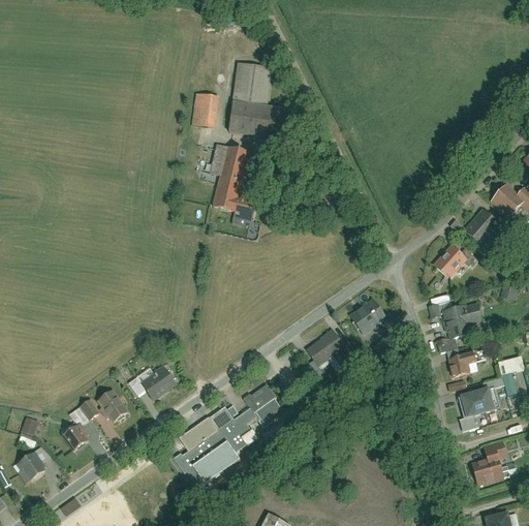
[(240,63),(230,131),(285,137),(289,106),(269,103),(273,67),(240,63)]
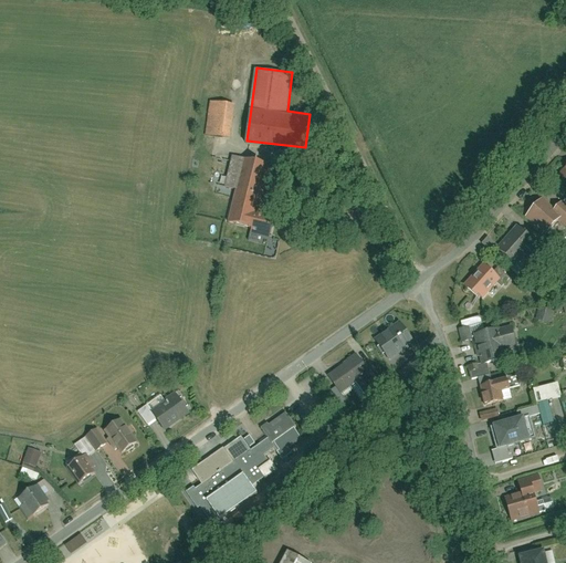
[(208,98),(205,134),(228,136),(231,102),(208,98)]
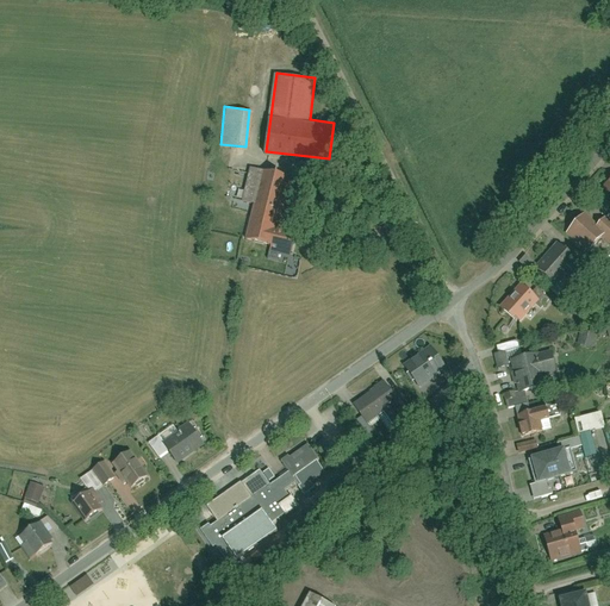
[(257,167),(243,236),(268,241),(268,245),(292,251),(297,226),(282,223),(293,174),(257,167)]
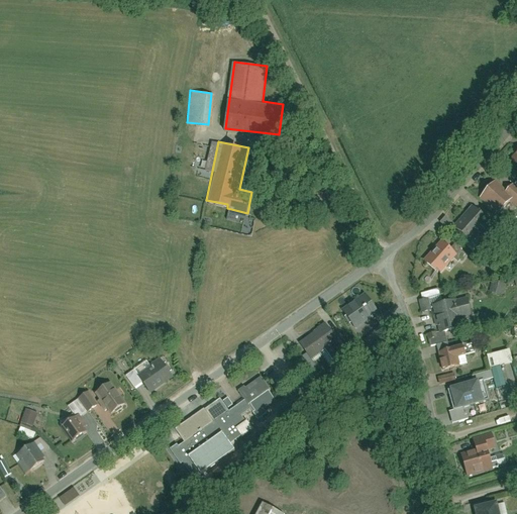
[(494,180),(481,195),(499,210),(508,199),(516,206),(516,184),(512,181),(505,189),(494,180)]
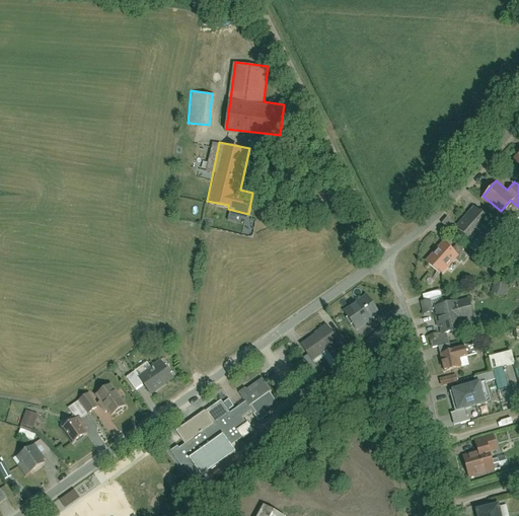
[(473,205),(454,226),(472,241),(491,220),(473,205)]
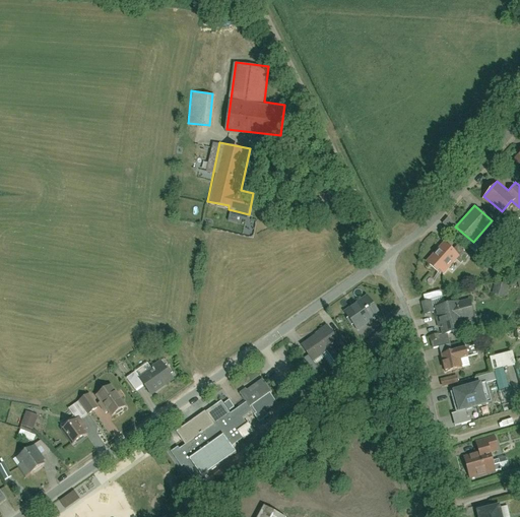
[(442,240),(426,259),(442,273),(459,255),(442,240)]
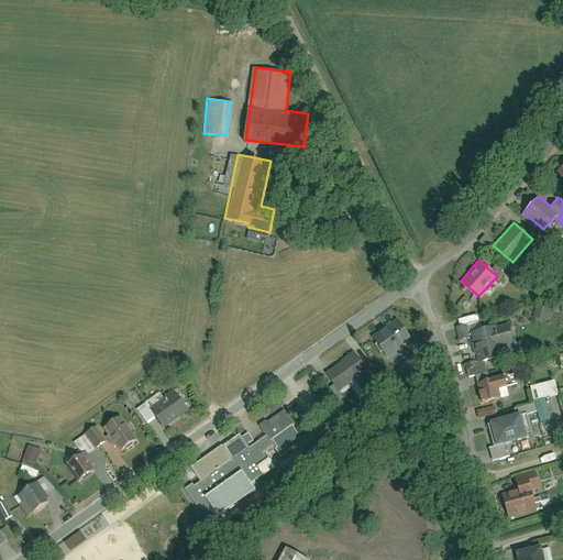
[(538,306),(538,319),(548,319),(548,306),(538,306)]
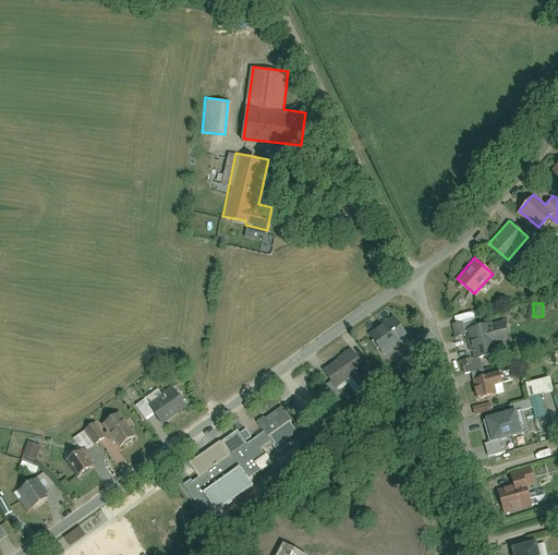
[(392,315),(368,332),(384,352),(407,336),(392,315)]
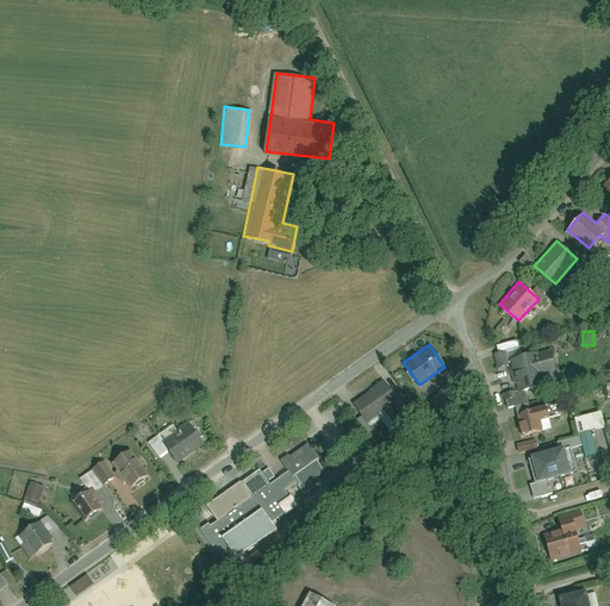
[(511,356),(518,388),(547,382),(545,373),(556,370),(551,347),(511,356)]
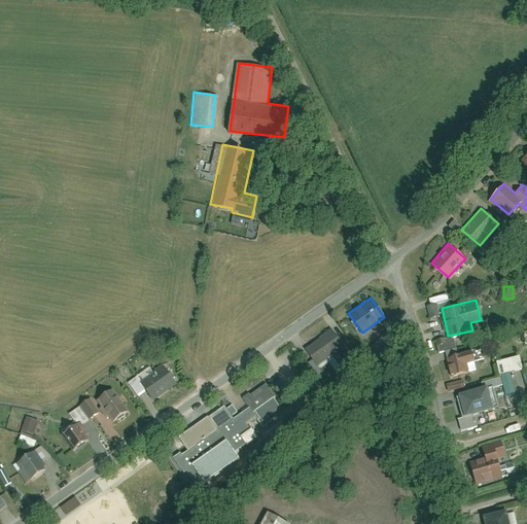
[(330,328),(304,347),(316,363),(330,353),(342,370),(354,360),(330,328)]
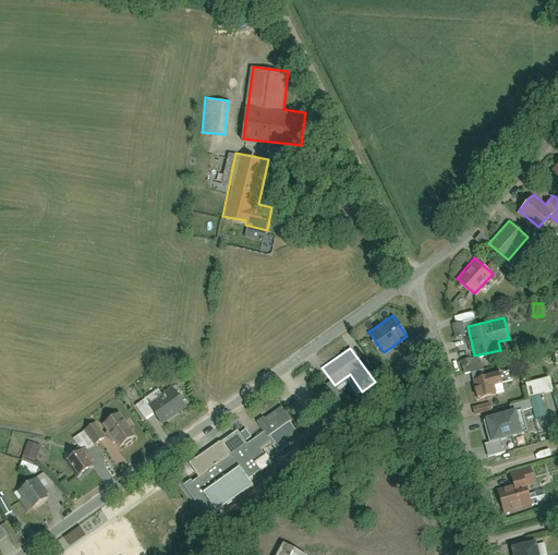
[(499,371),(472,377),(477,398),(496,393),(494,384),(501,382),(499,371)]
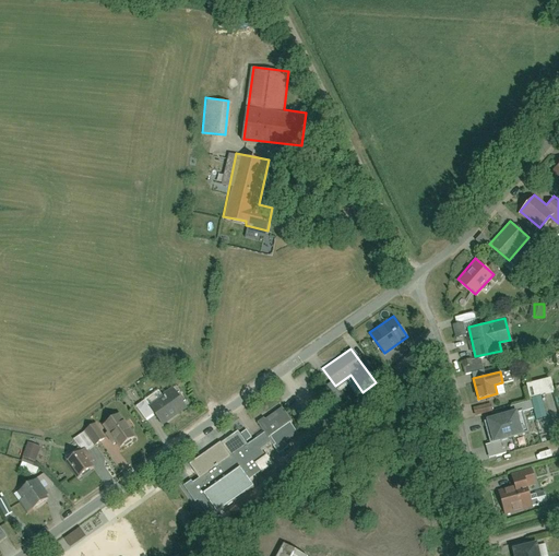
[(525,380),(527,394),(549,391),(547,377),(525,380)]
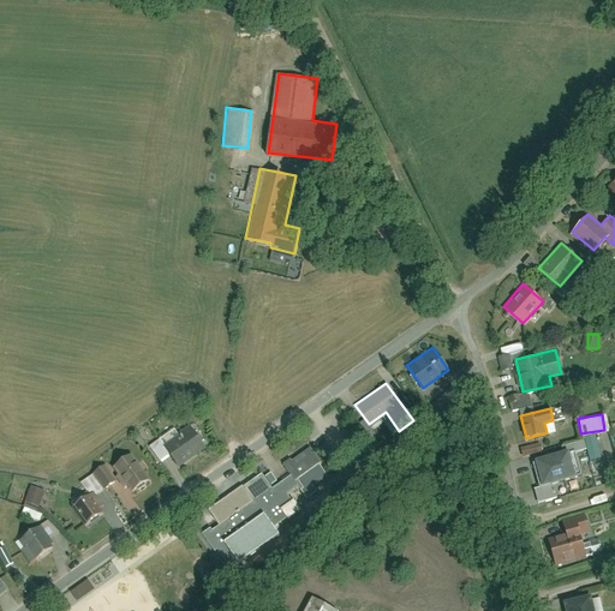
[(204,445),(189,424),(161,443),(177,465),(204,445)]
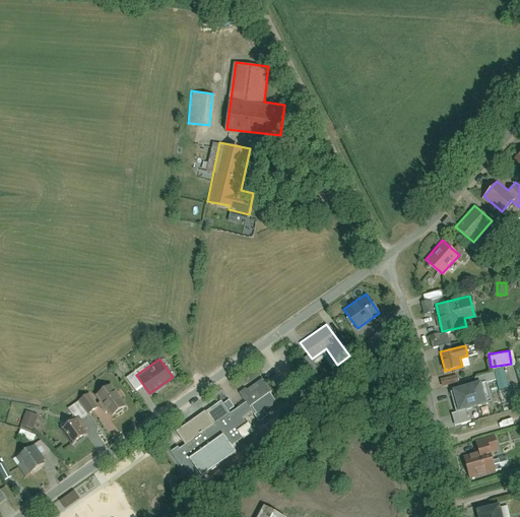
[(502,366),(493,368),(498,387),(507,385),(502,366)]
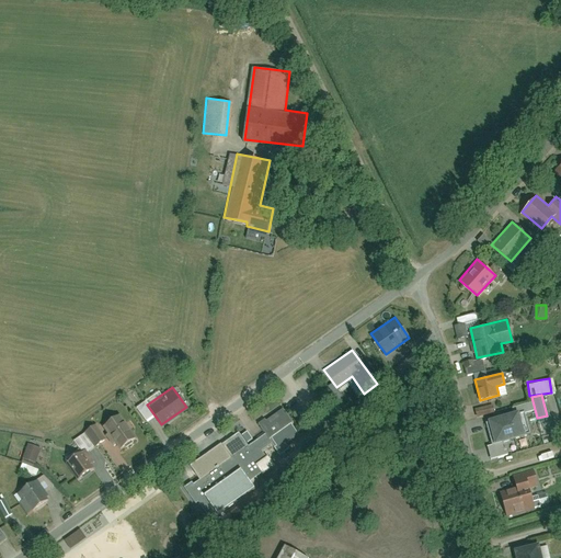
[(214,470),(201,479),(220,508),(253,485),(248,476),(270,460),(261,448),(270,442),(277,452),(289,444),(286,441),(299,432),(281,405),(255,422),(263,432),(248,443),(239,430),(221,443),(226,450),(208,463),(214,470)]
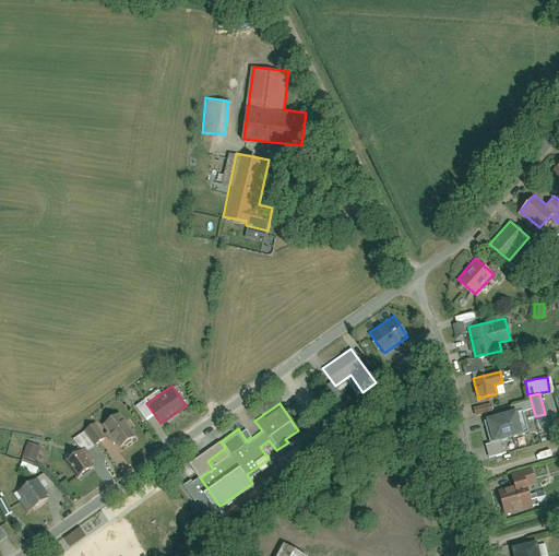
[(522,432),(514,409),(486,417),(492,440),(522,432)]
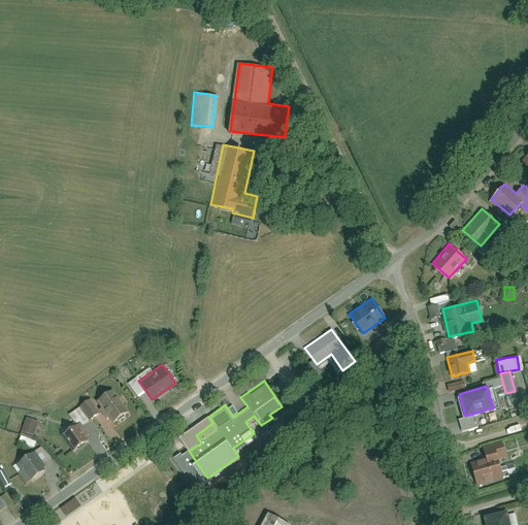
[(127,409),(112,388),(98,398),(112,420),(127,409)]
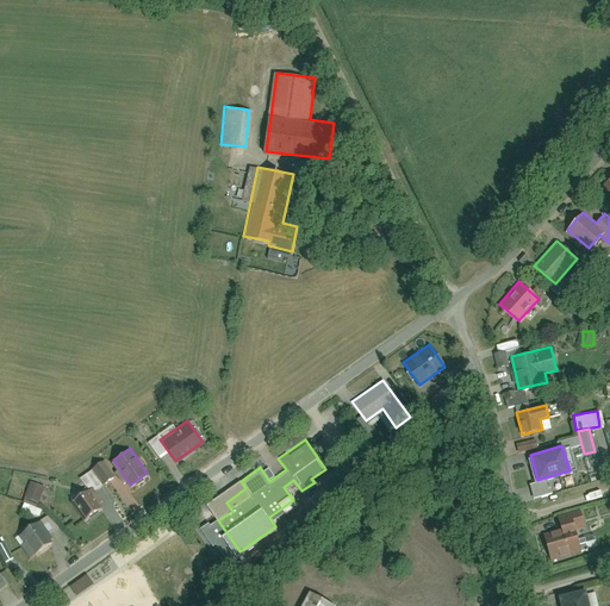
[(114,474),(105,458),(92,467),(103,482),(114,474)]
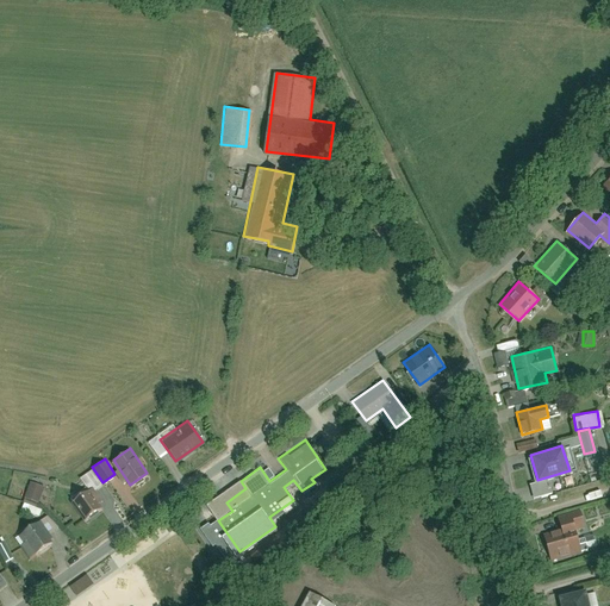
[(35,505),(42,483),(29,479),(18,506),(38,513),(41,507),(35,505)]
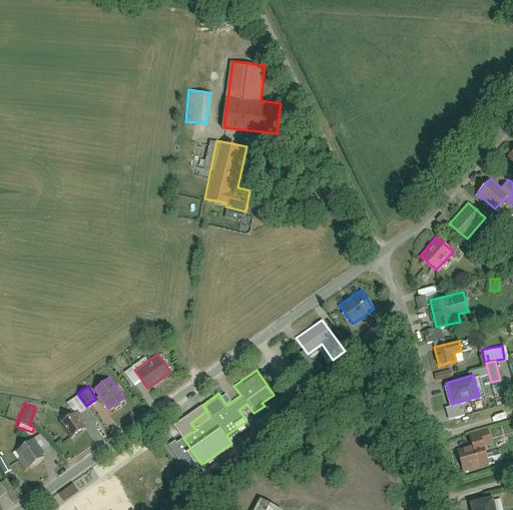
[(75,412),(62,420),(72,436),(85,427),(75,412)]
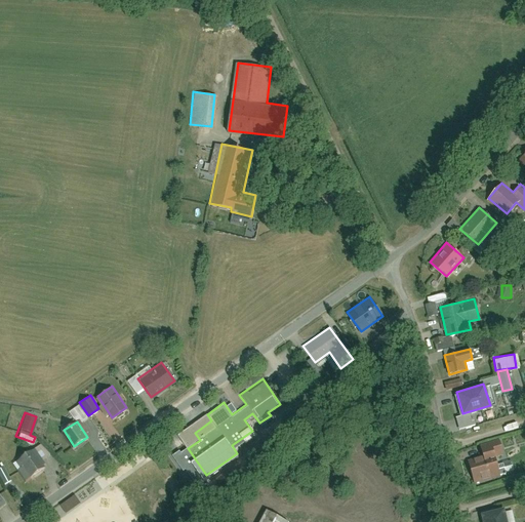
[(484,453),(469,458),(475,480),(501,473),(496,454),(505,452),(500,438),(481,443),(484,453)]
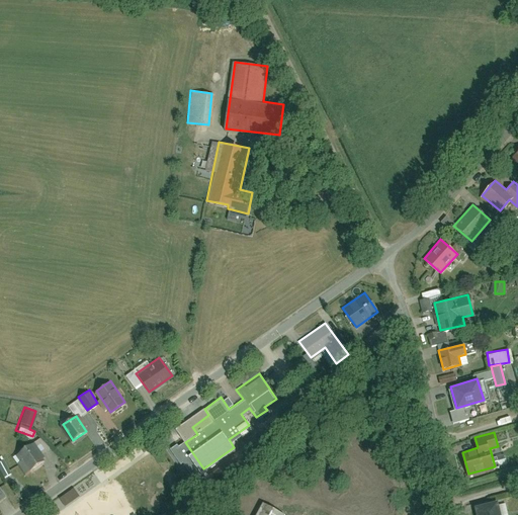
[(39,434),(15,453),(28,470),(44,458),(38,452),(48,444),(39,434)]
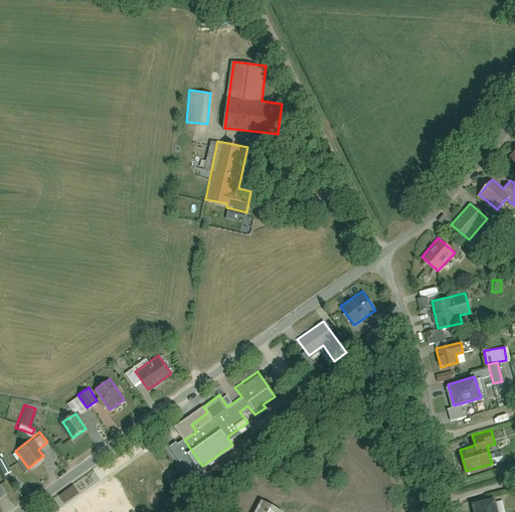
[(2,453),(0,453),(0,471),(1,473),(10,469),(2,453)]
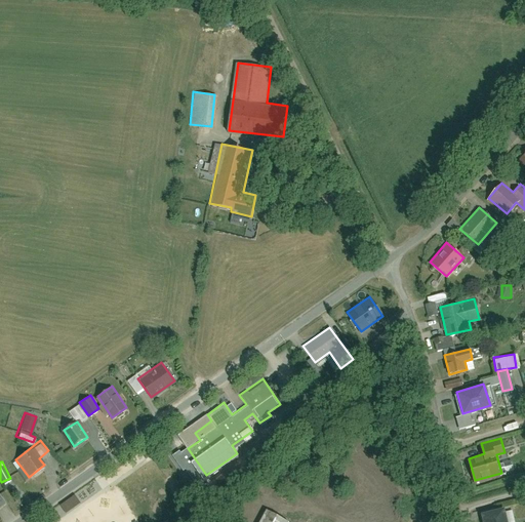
[(481,512),(483,521),(508,521),(505,507),(481,512)]
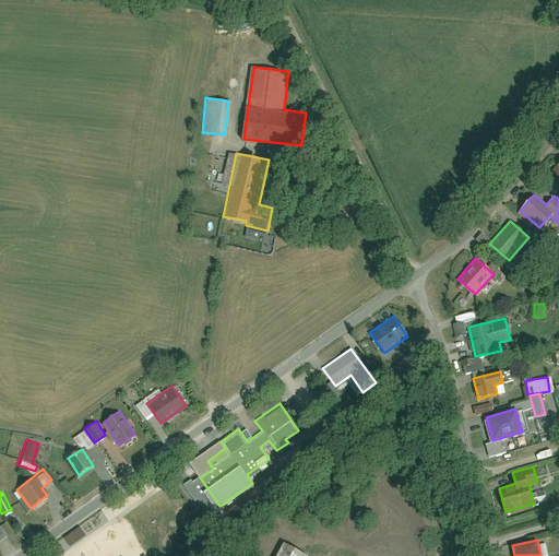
[(281,543),(273,555),(304,555),(305,555),(281,543)]
